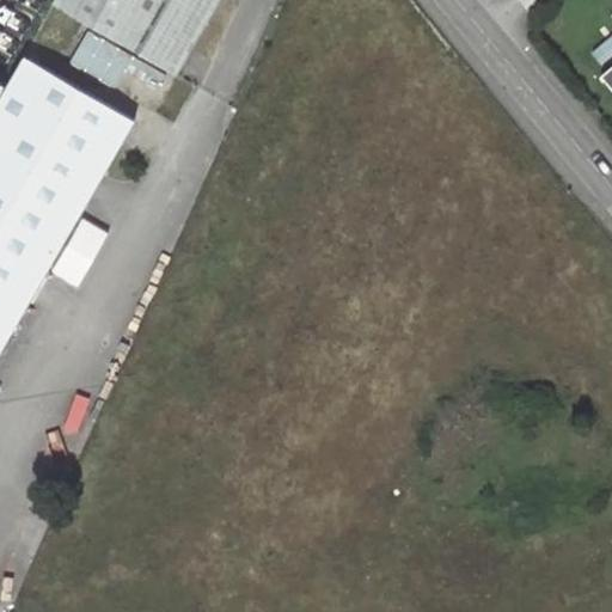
[(57,0),(56,4),(175,73),(218,0),(57,0)]
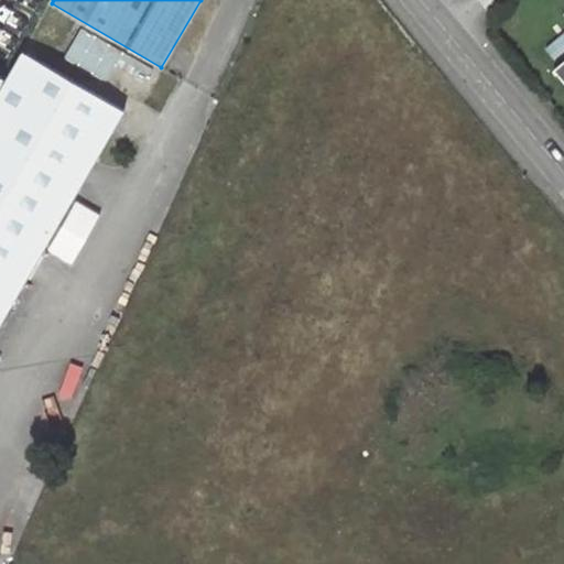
[(84,28),(67,56),(108,80),(126,52),(84,28)]
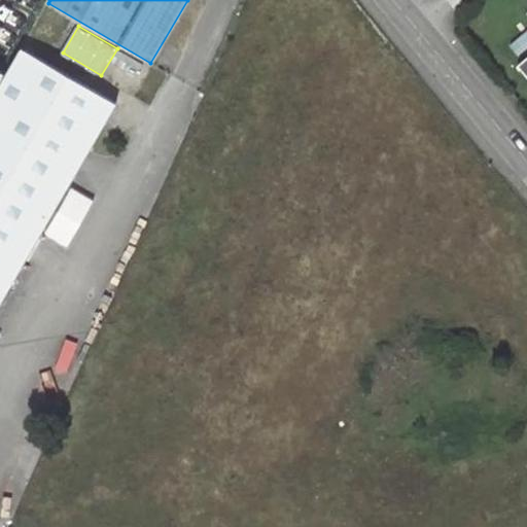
[(22,49),(0,88),(0,302),(35,242),(115,103),(22,49)]
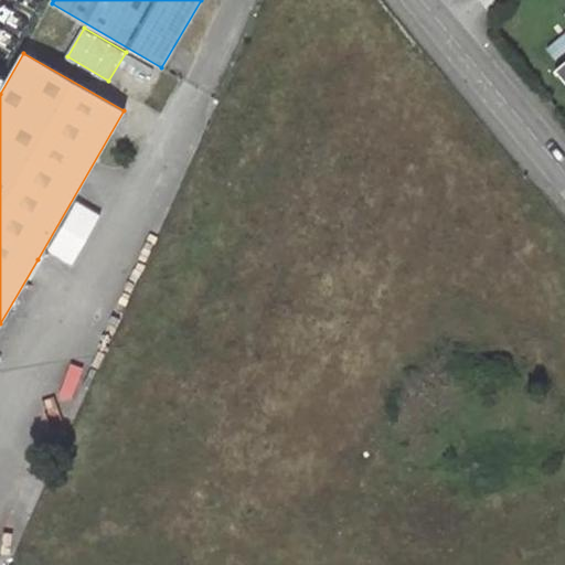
[(564,82),(564,60),(554,70),(564,82)]
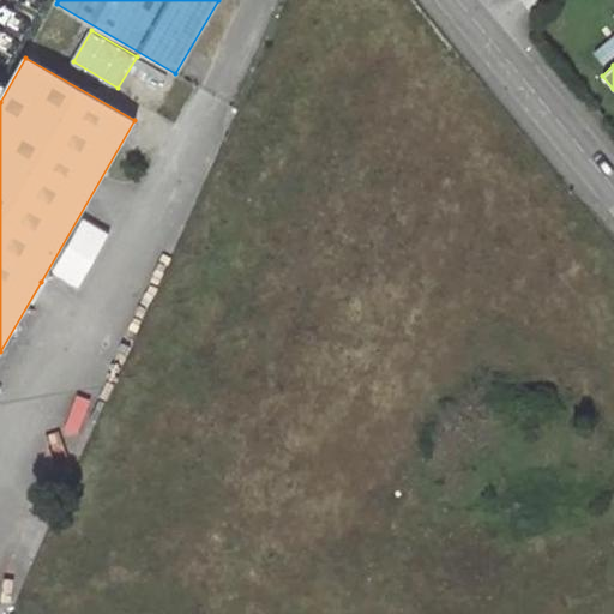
[(597,104),(594,109),(601,119),(606,115),(597,104)]
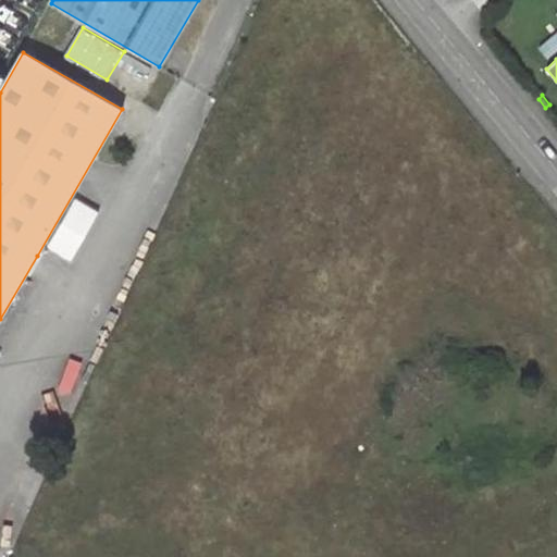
[(85,177),(45,247),(73,263),(97,222),(83,213),(99,185),(85,177)]
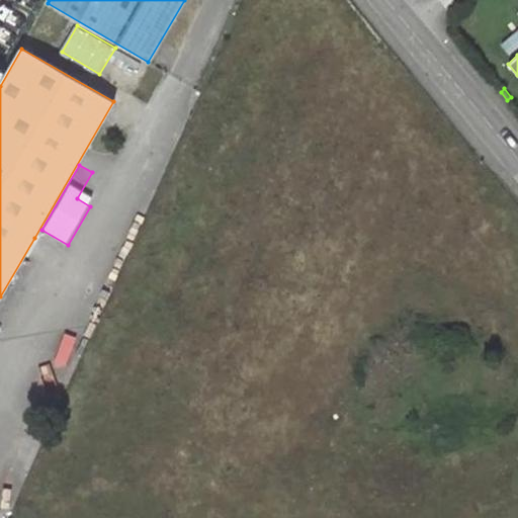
[(76,355),(82,359),(89,343),(83,340),(76,355)]
